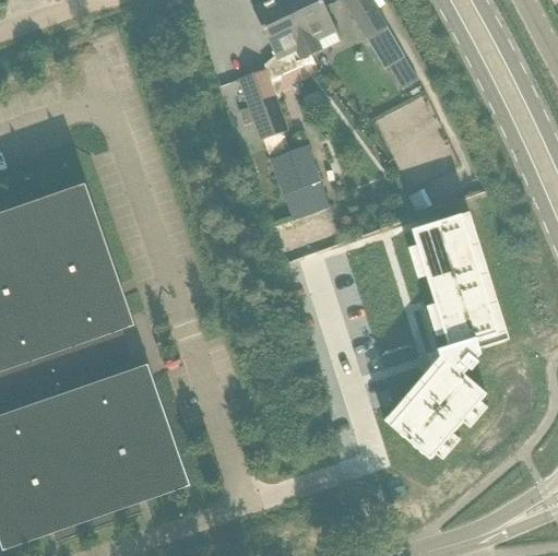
[(312,54),(286,0),(268,0),(253,7),(277,58),(297,49),(301,58),(312,54)]
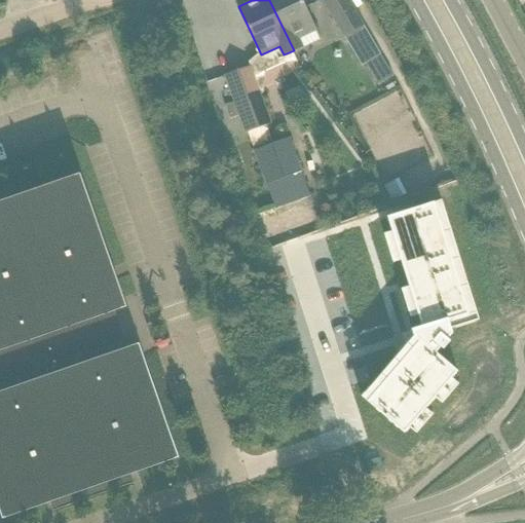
[(269,0),(294,50),(303,45),(299,36),(317,28),(303,0),(269,0)]
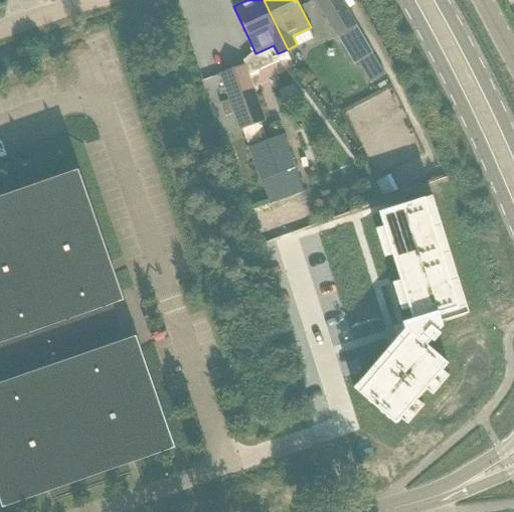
[(373,50),(343,0),(317,0),(354,61),(373,50)]
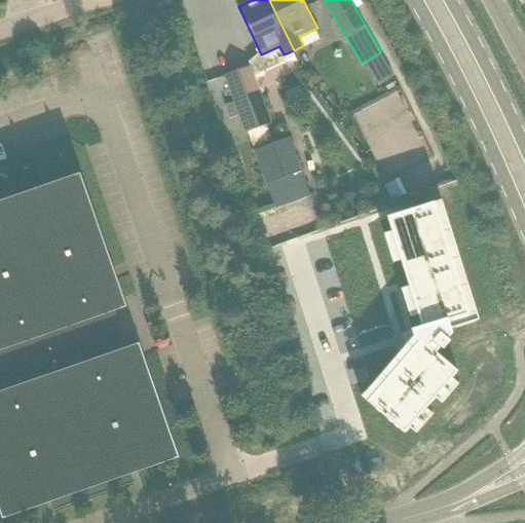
[(251,64),(225,73),(235,100),(226,103),(231,116),(240,113),(247,131),(248,129),(255,149),(273,142),(266,123),(271,121),(251,64)]
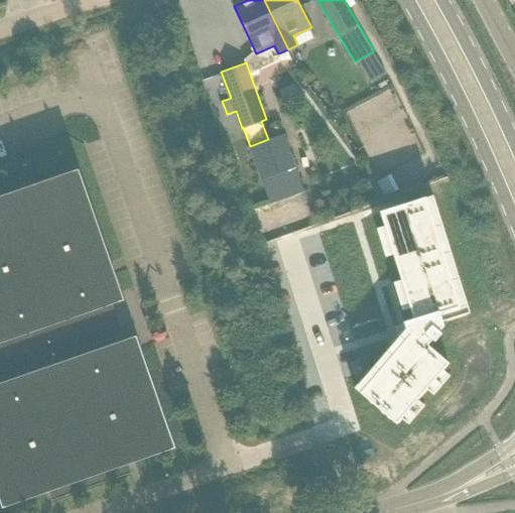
[(268,139),(250,146),(270,202),(304,188),(284,133),(268,139)]
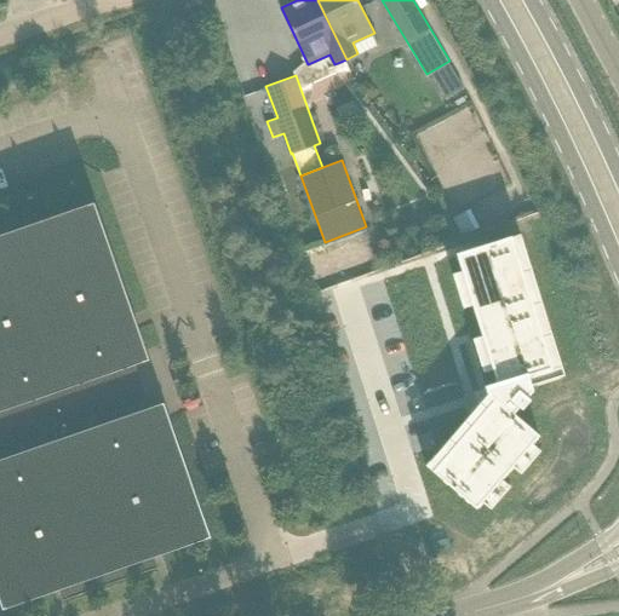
[(0,594),(1,599),(57,580),(64,599),(159,565),(153,547),(207,528),(168,415),(155,419),(132,353),(145,349),(99,217),(58,231),(52,213),(0,231),(0,594)]
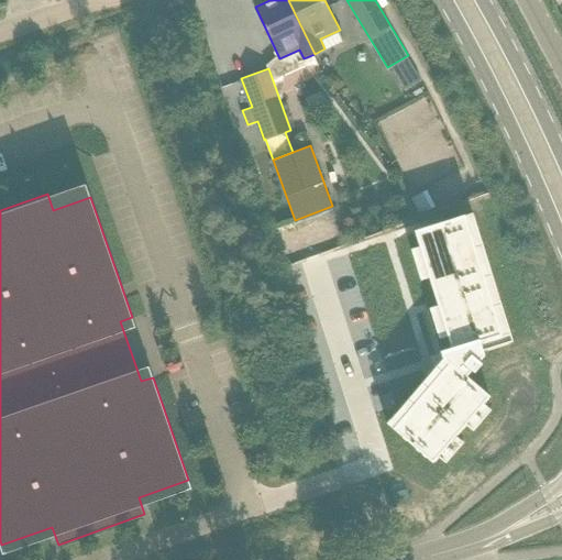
[(394,428),(433,462),(440,456),(458,435),(467,424),(485,403),(491,396),(467,376),(469,374),(473,370),(475,372),(483,364),(480,361),(485,355),(484,350),(484,349),(483,346),(482,342),(496,338),(504,336),(500,328),(466,219),(466,216),(465,215),(445,221),(444,221),(436,224),(416,230),(416,231),(420,246),(430,276),(439,305),(448,336),(452,348),(443,351),(445,361),(449,363),(395,427),(394,428)]
